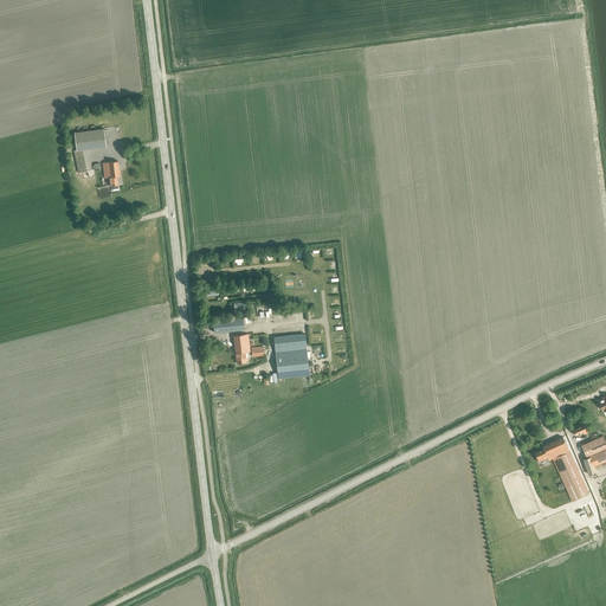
[(104,128),(75,133),(77,152),(107,147),(104,128)]
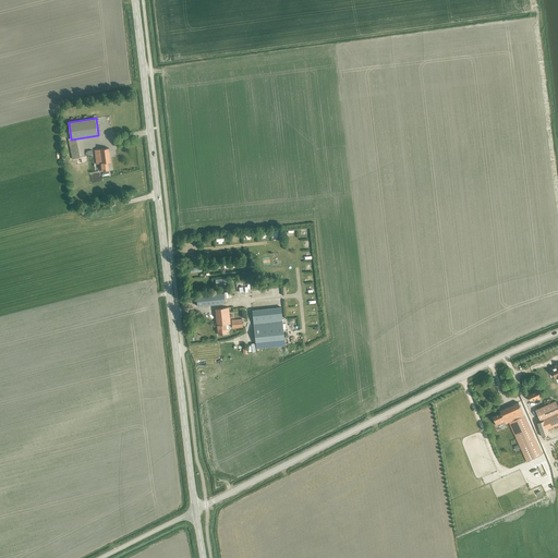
[(70,145),(72,159),(80,157),(76,144),(70,145)]
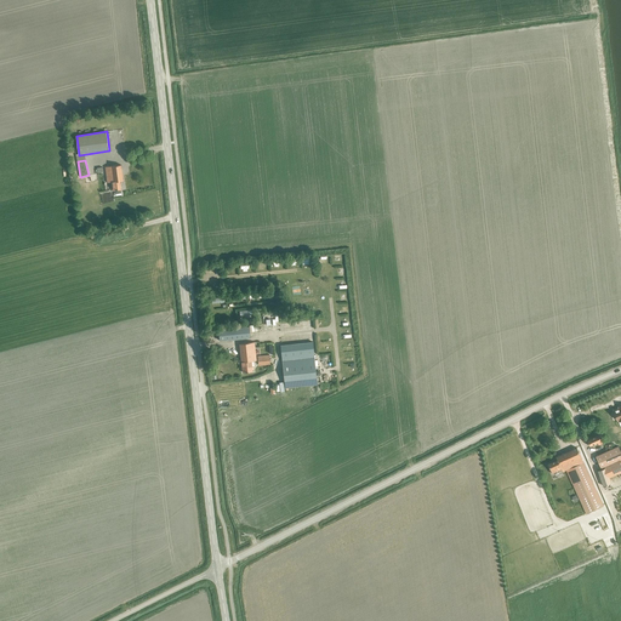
[(113,191),(121,189),(120,181),(123,181),(121,165),(106,166),(107,182),(112,182),(113,191)]
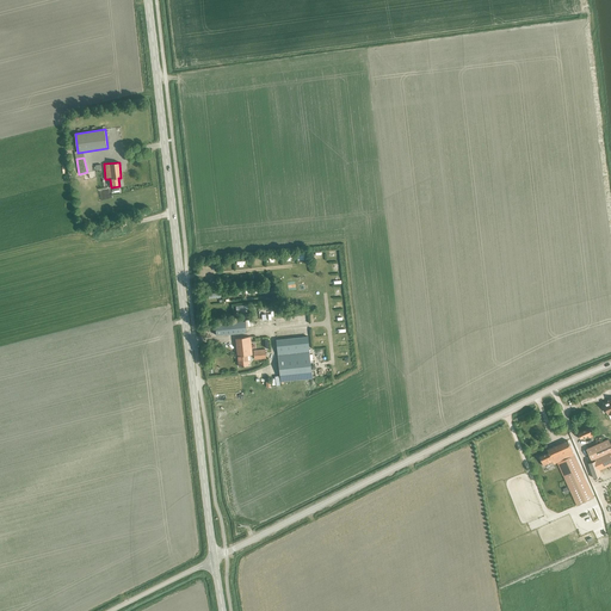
[(215,325),(216,335),(246,332),(245,321),(215,325)]
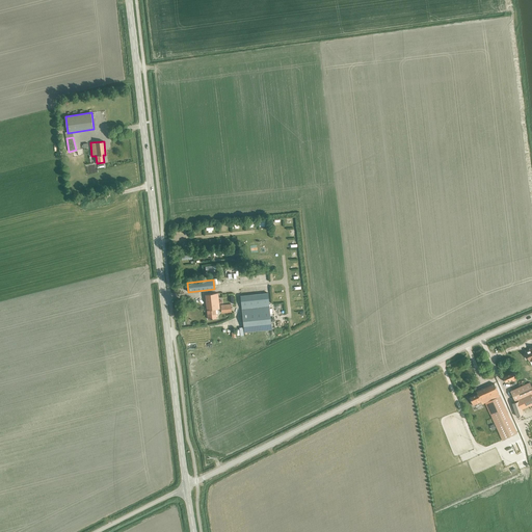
[(221,302),(219,303),(218,293),(206,294),(208,319),(216,318),(215,309),(219,309),(219,306),(220,306),(221,314),(232,312),(231,303),(222,304),(221,302)]
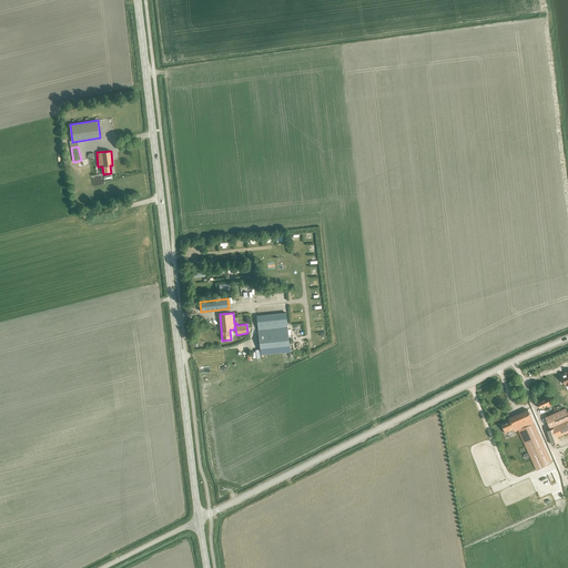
[(257,316),(259,330),(287,326),(285,313),(257,316)]
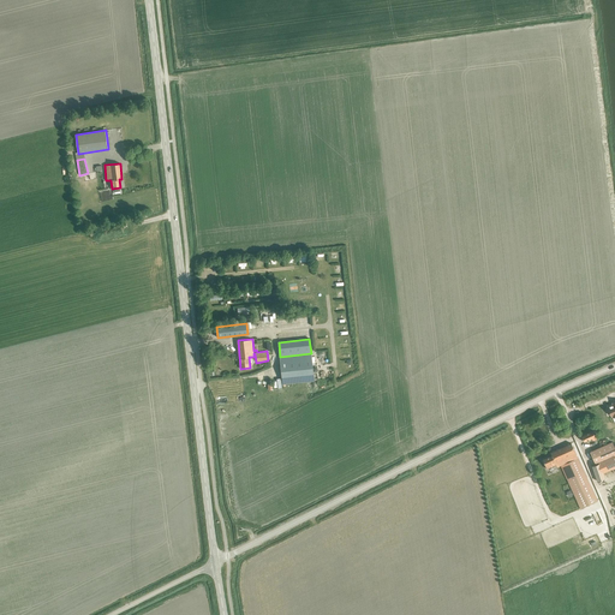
[(280,358),(282,384),(314,381),(311,354),(280,358)]
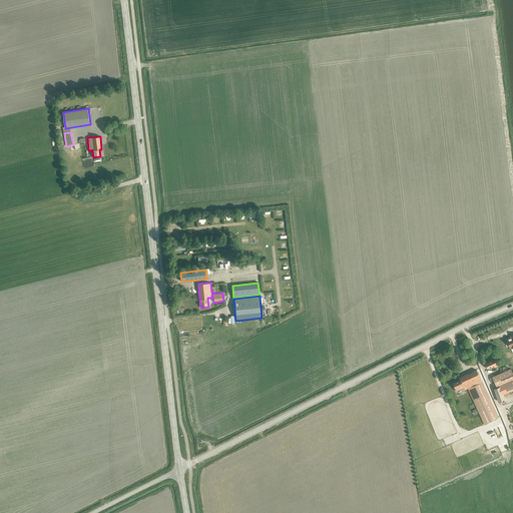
[(494,369),(497,367),(494,361),(485,365),(487,369),(493,366),(494,369)]
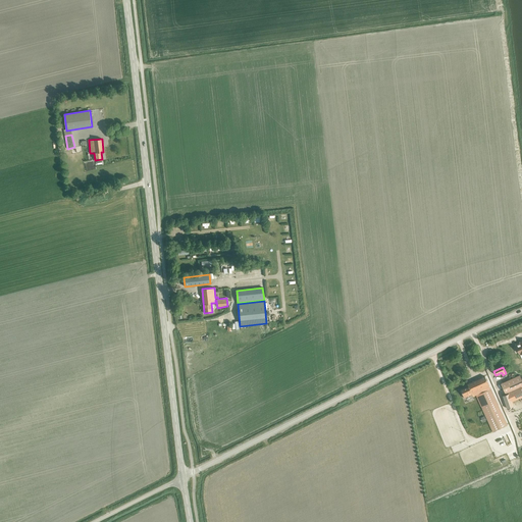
[(490,388),(484,376),(467,384),(468,386),(461,390),(464,398),(469,395),(470,397),(472,396),(473,397),(475,395),(492,431),(507,425),(490,388)]
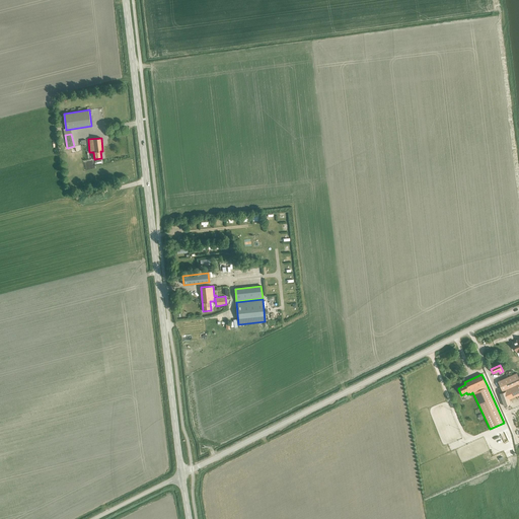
[(509,400),(518,394),(518,379),(516,374),(497,382),(502,391),(505,390),(505,392),(499,394),(504,406),(510,404),(509,400)]
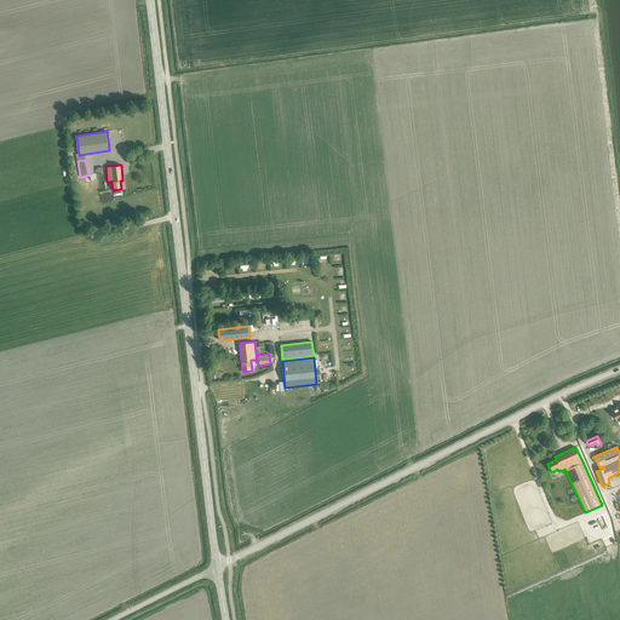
[(564,477),(557,480),(561,489),(568,486),(564,477)]
